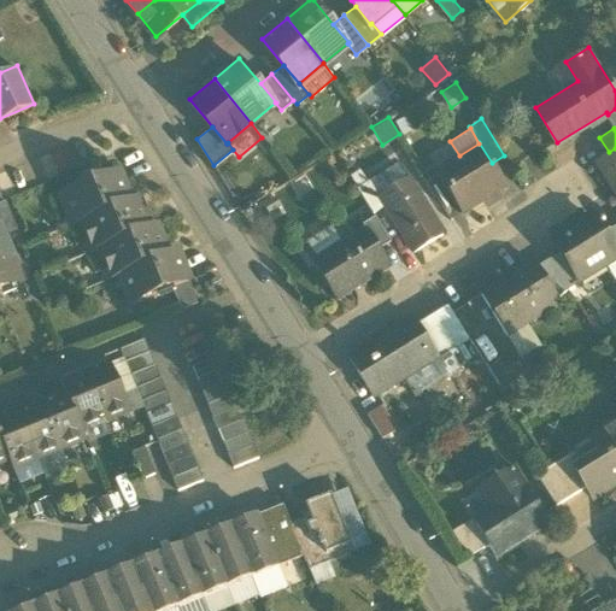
[(78,141),(51,145),(54,165),(81,162),(78,141)]
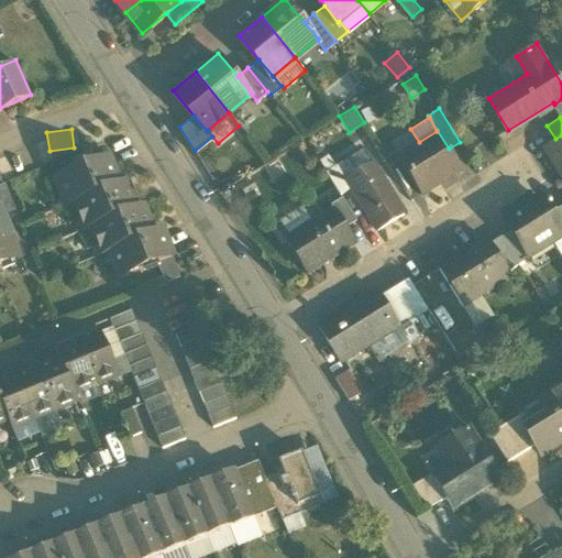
[(399,154),(423,193),(461,168),(449,149),(437,130),(437,131),(419,142),(399,154)]
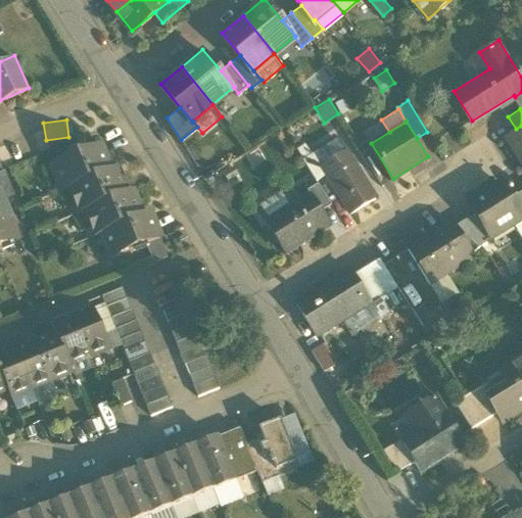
[(507,135),(521,159),(521,126),(516,129),(507,135)]
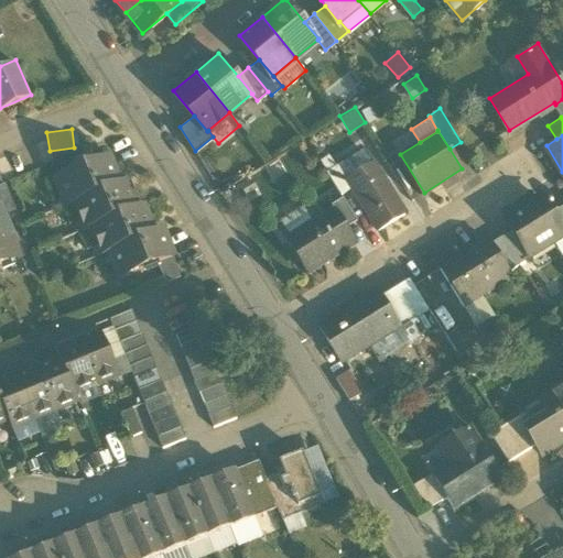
[(365,146),(338,163),(348,177),(374,161),(365,146)]
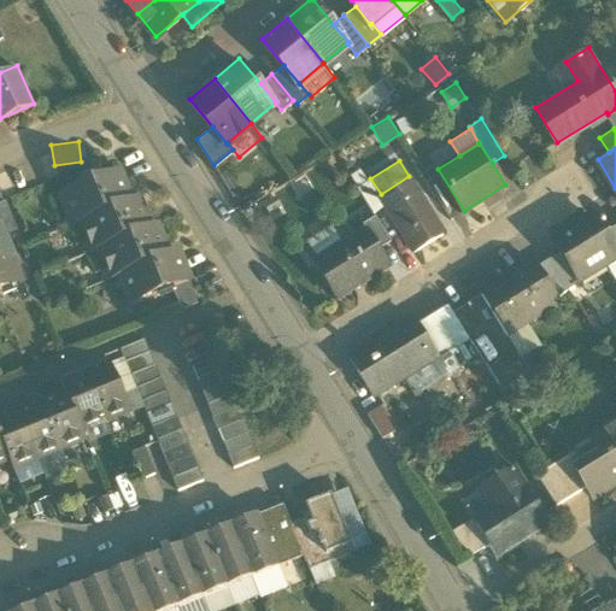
[(64,172),(70,187),(92,178),(86,164),(64,172)]
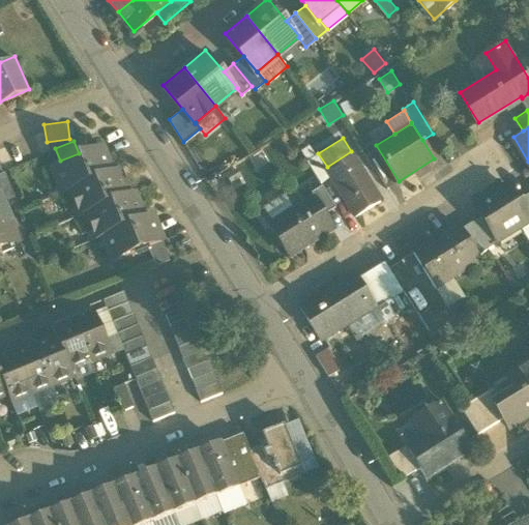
[(64,191),(69,188),(80,213),(86,211),(96,237),(104,234),(114,259),(149,245),(162,240),(164,239),(152,212),(145,215),(135,190),(128,193),(118,167),(113,169),(103,144),(79,153),(60,161),(53,164),(64,191)]
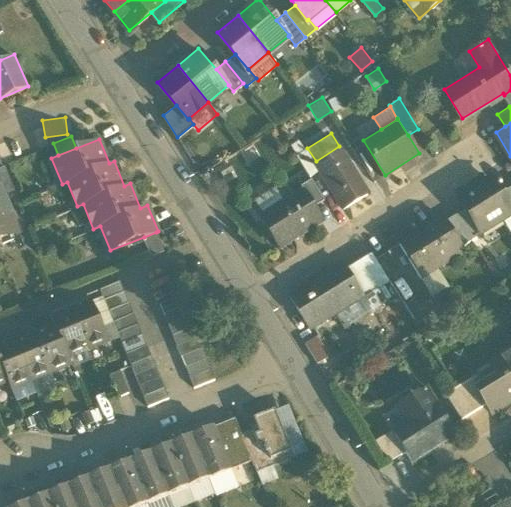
[(320,169),(344,206),(367,191),(339,146),(316,161),(320,169)]
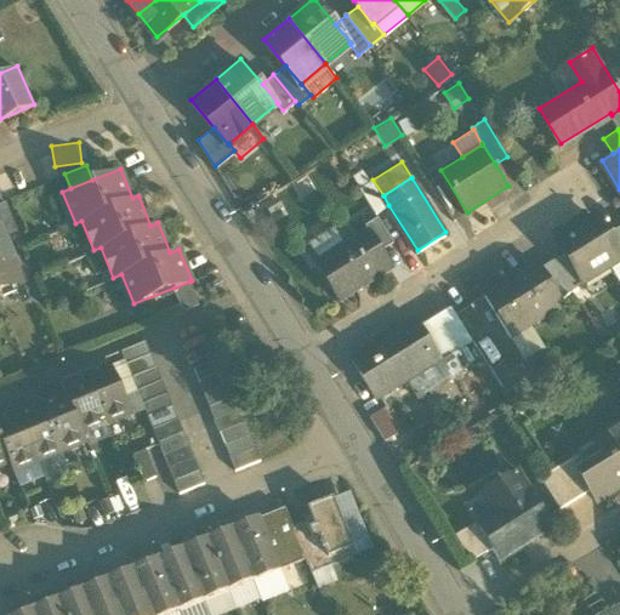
[(360,187),(376,212),(388,205),(384,195),(373,180),(360,187)]
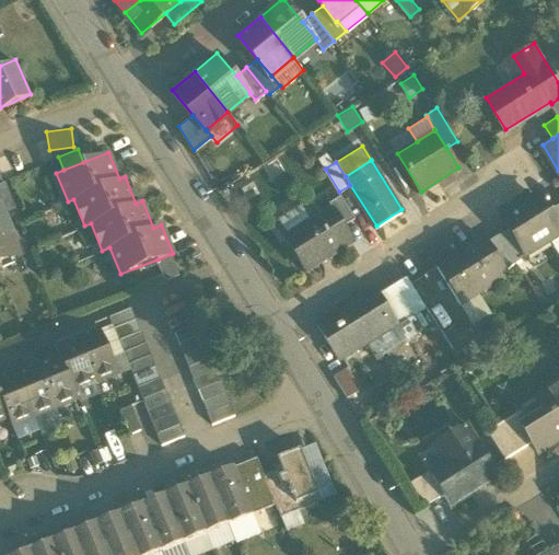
[(0,200),(3,210),(16,206),(6,180),(0,182),(0,200)]
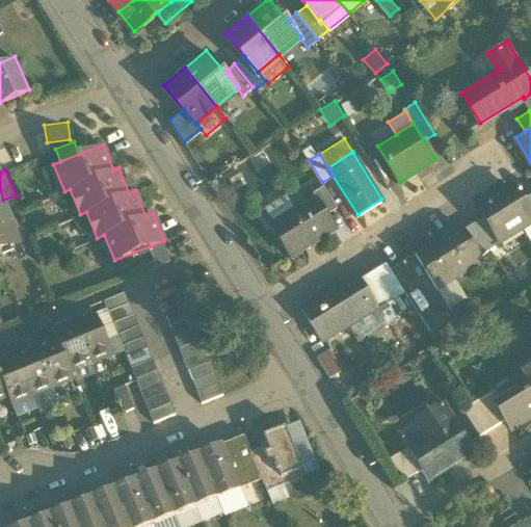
[(484,214),(498,237),(520,222),(530,216),(530,213),(522,199),(512,184),(478,205),(484,214)]
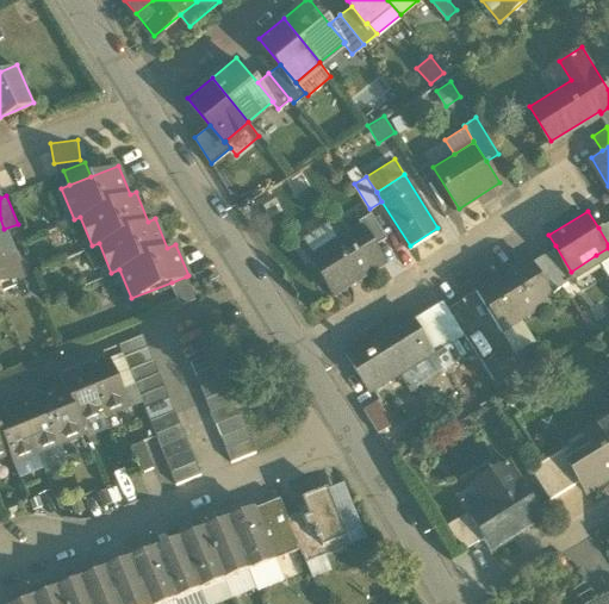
[(361,225),(373,244),(387,236),(372,212),(359,220),(361,225)]
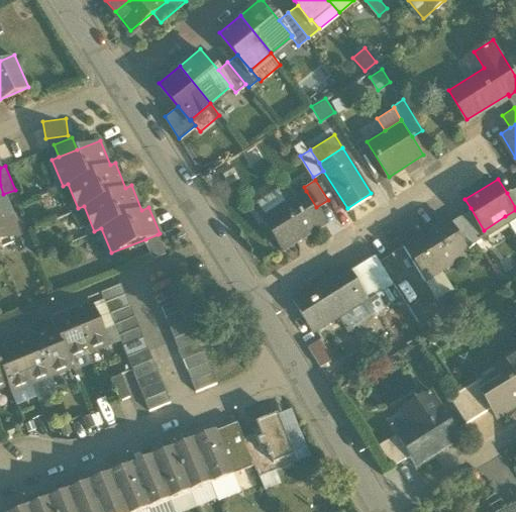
[(0,239),(19,232),(3,194),(0,185),(0,239)]
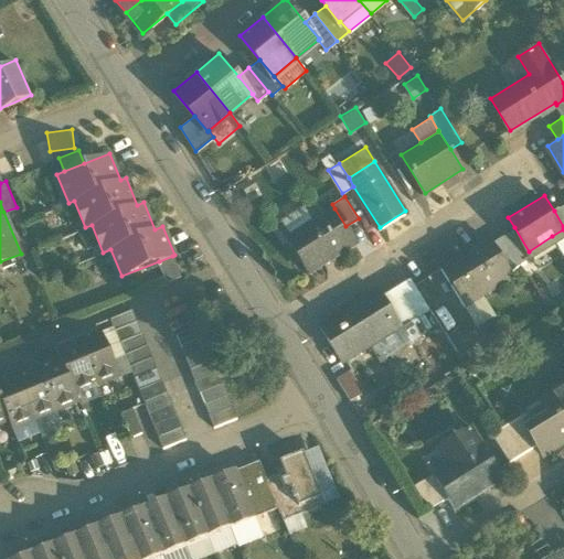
[(282,219),(293,235),(314,222),(304,205),(282,219)]
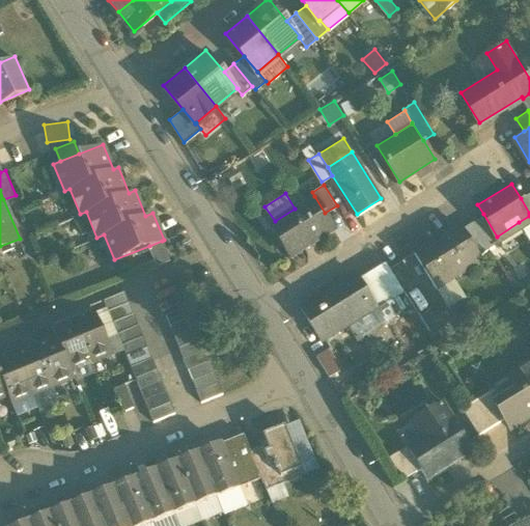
[(529,193),(521,198),(529,213),(529,193)]
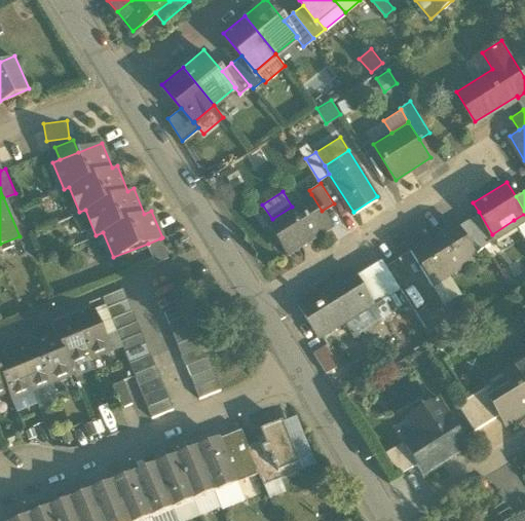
[(267,222),(287,254),(331,226),(322,211),(311,194),(292,207),(272,219),(267,222)]
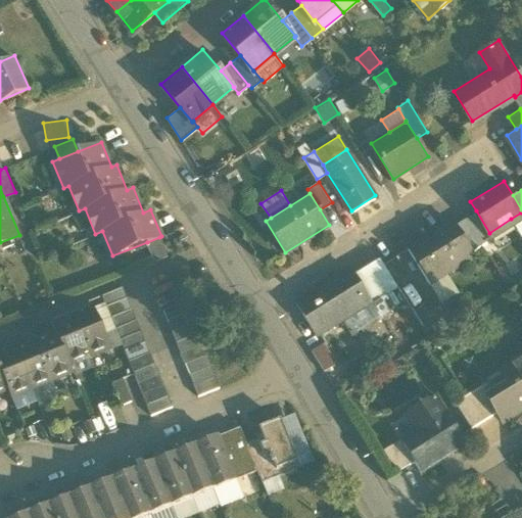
[(476,210),(466,217),(482,242),(492,237),(489,233),(476,210)]
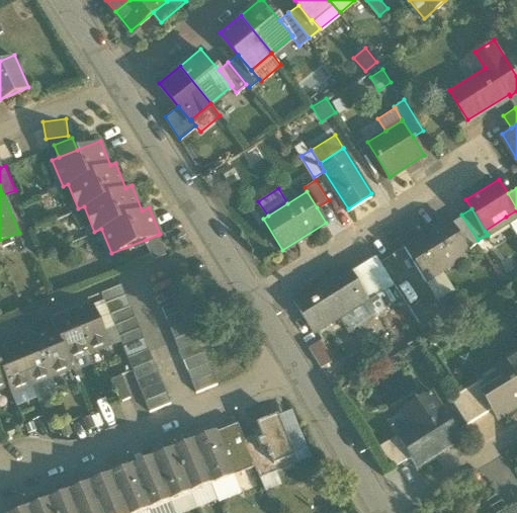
[(516,210),(506,217),(516,234),(516,210)]
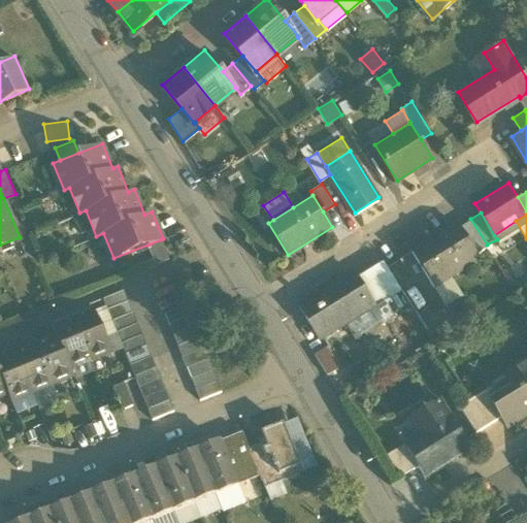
[(476,252),(487,244),(470,219),(460,225),(476,252)]
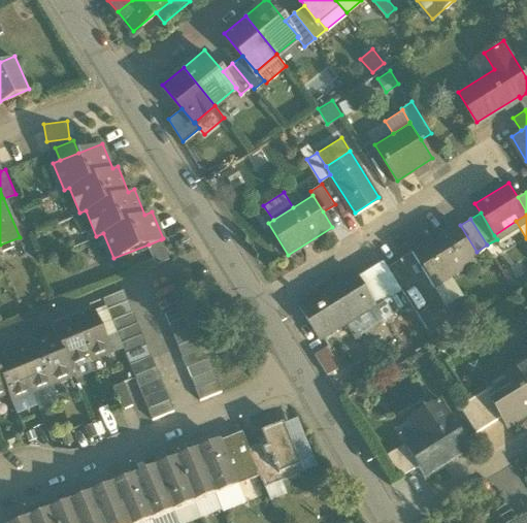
[(413,250),(434,285),(452,274),(480,257),(476,252),(460,225),(458,221),(413,250)]
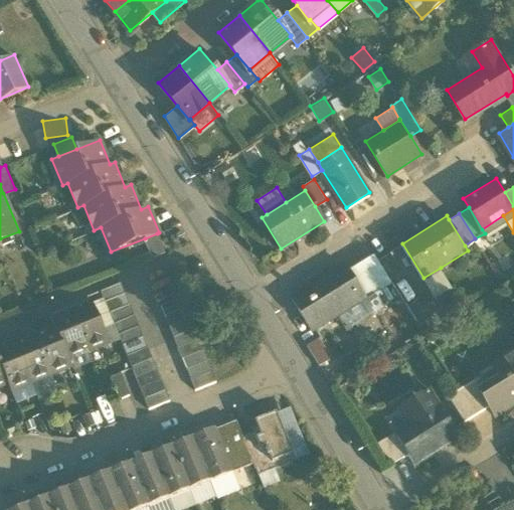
[(145,238),(152,257),(164,251),(157,233),(145,238)]
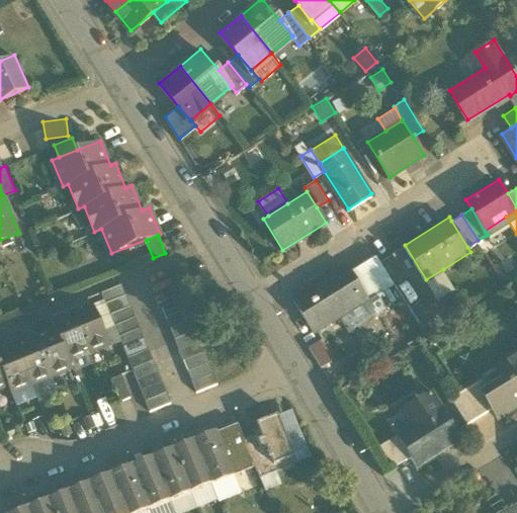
[(383,289),(395,283),(377,256),(352,271),(368,298),(383,289)]
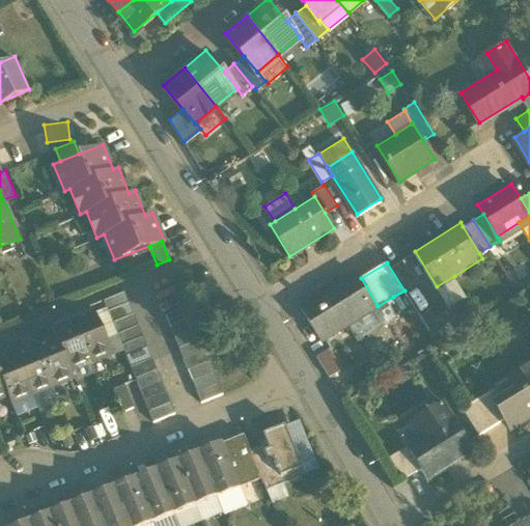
[(302,305),(323,340),(350,324),(352,322),(350,317),(373,302),(377,307),(378,306),(361,278),(357,272),(302,305)]
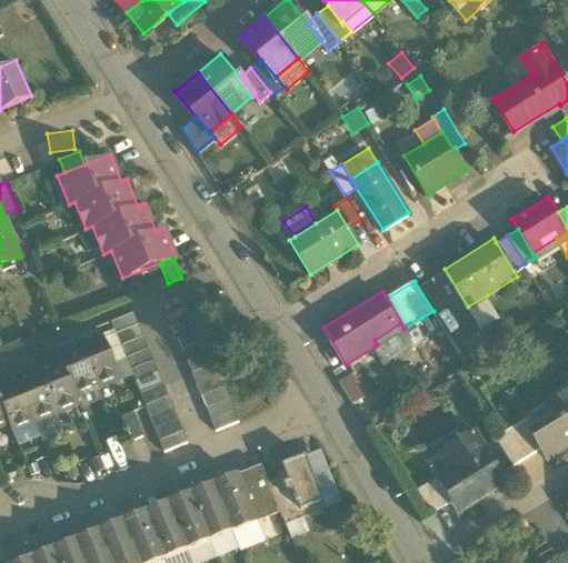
[(487,295),(468,307),(482,329),(500,318),(487,295)]
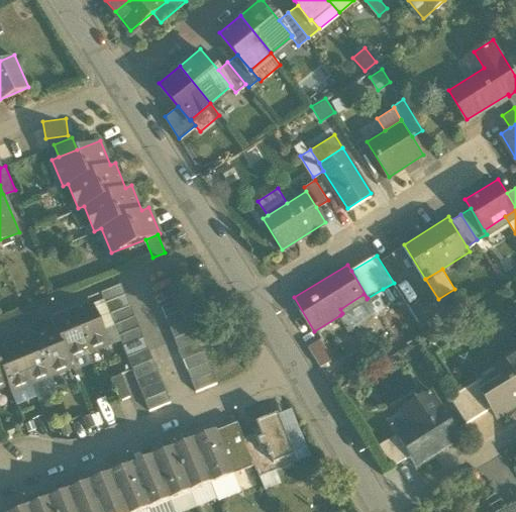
[(104,297),(106,301),(126,292),(122,282),(101,290),(104,297)]
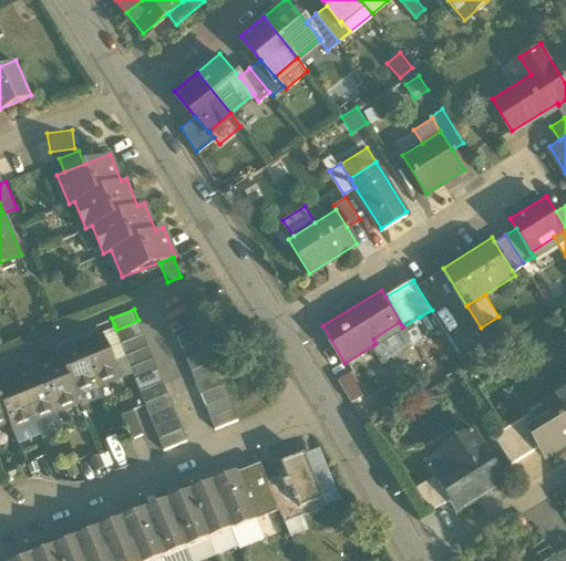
[(376,343),(373,345),(383,362),(430,332),(420,317),(403,326),(402,328),(399,322),(373,339),(376,343)]
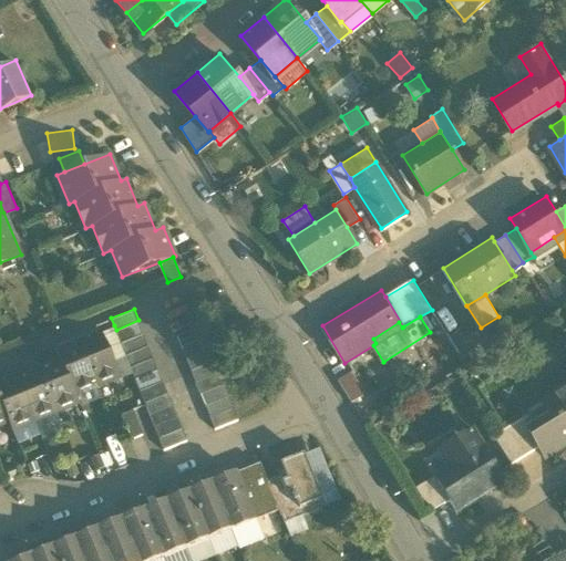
[(116,330),(121,342),(143,332),(139,320),(116,330)]
